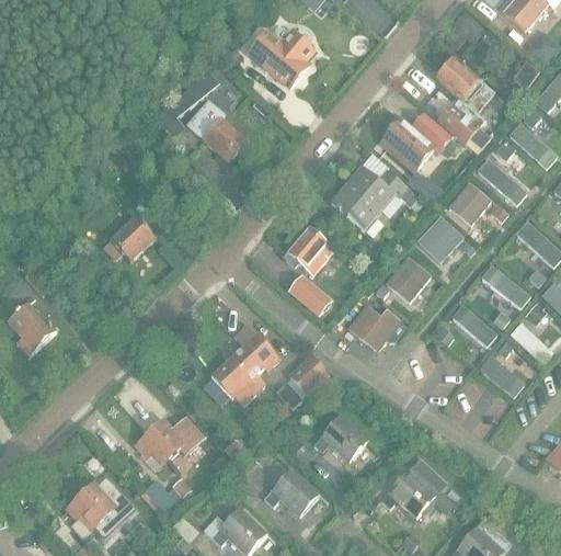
[(514,0),(503,13),(524,31),(547,2),(544,0),(514,0)]
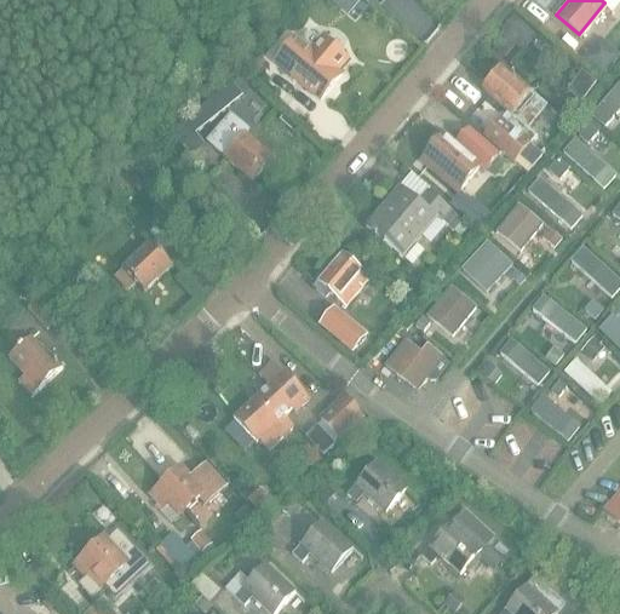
[(320,30),(316,34),(308,27),(299,38),(294,34),(274,58),(320,97),(340,73),(339,72),(351,57),(320,30)]
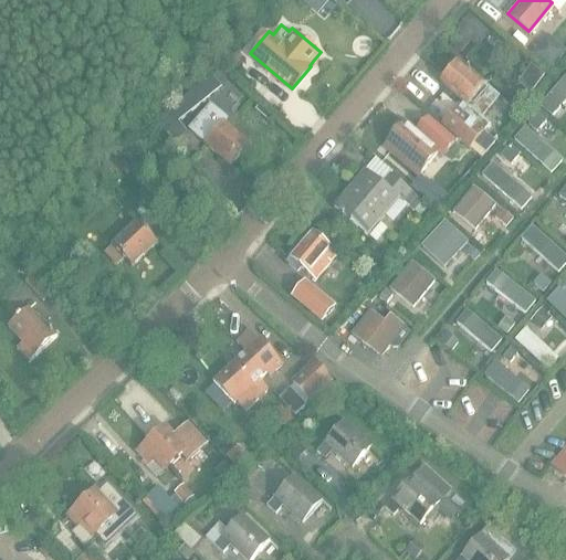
[(486,106),(488,107),(499,93),(457,57),(439,78),(463,99),(458,106),(454,104),(441,120),(469,145),(482,128),(490,120),(481,114),(486,106)]
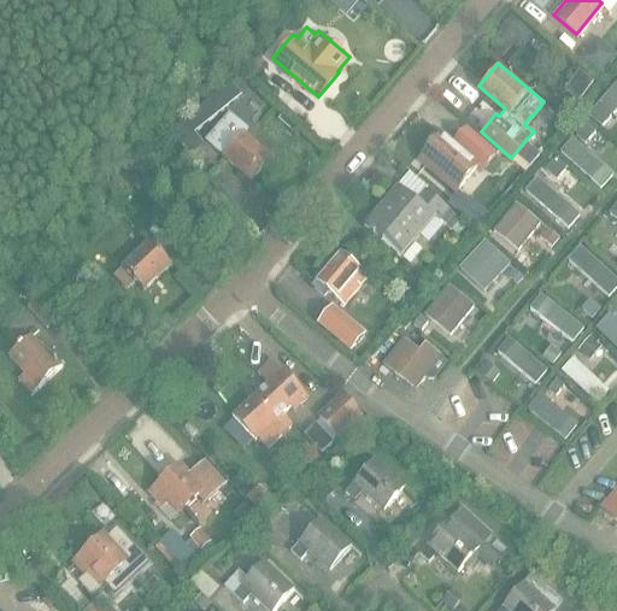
[(169,125),(188,150),(201,139),(193,128),(239,90),(228,77),(169,125)]
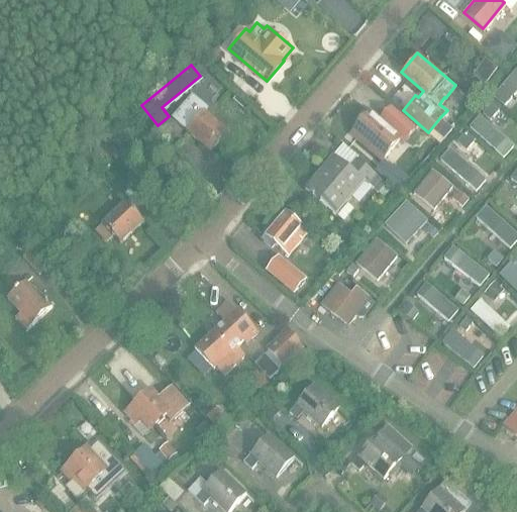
[(516,65),(492,93),(503,103),(516,87),(516,65)]
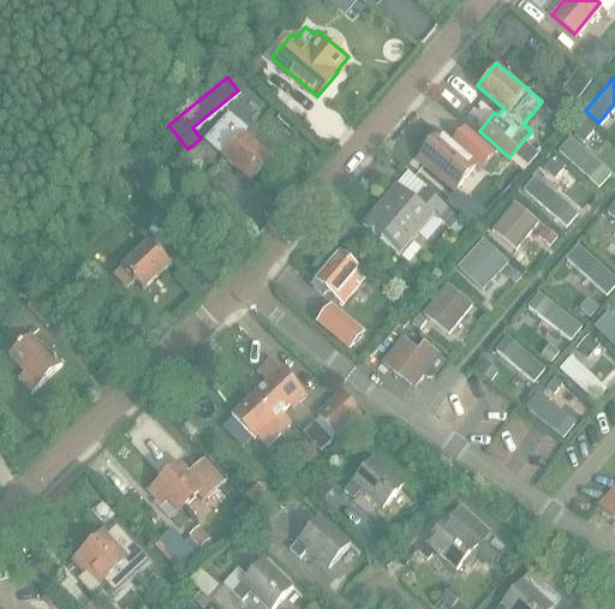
[(249,177),(269,153),(225,113),(206,136),(208,138),(204,142),(212,148),(213,145),(249,177)]
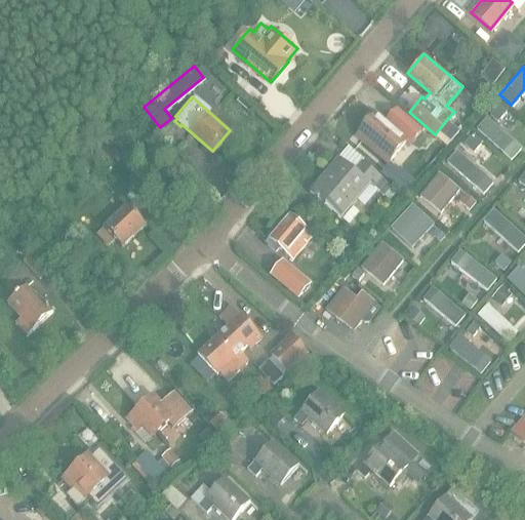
[(409,142),(421,127),(394,104),(385,116),(376,109),(355,133),(387,161),(406,138),(409,142)]
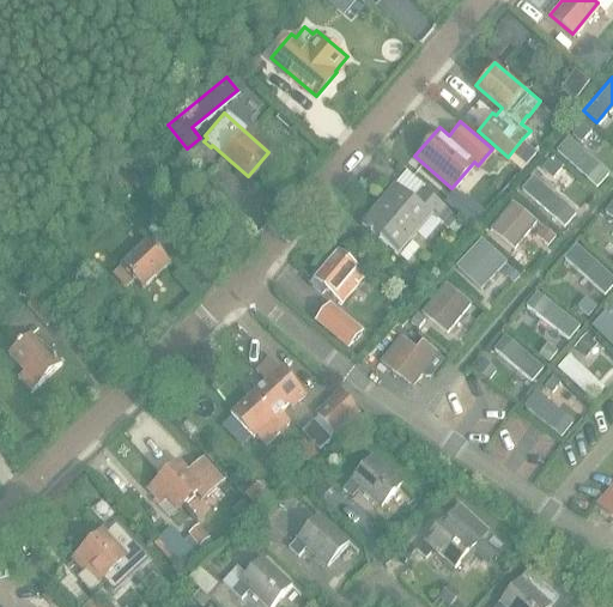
[(607,171),(568,134),(556,146),(596,183),(607,171)]
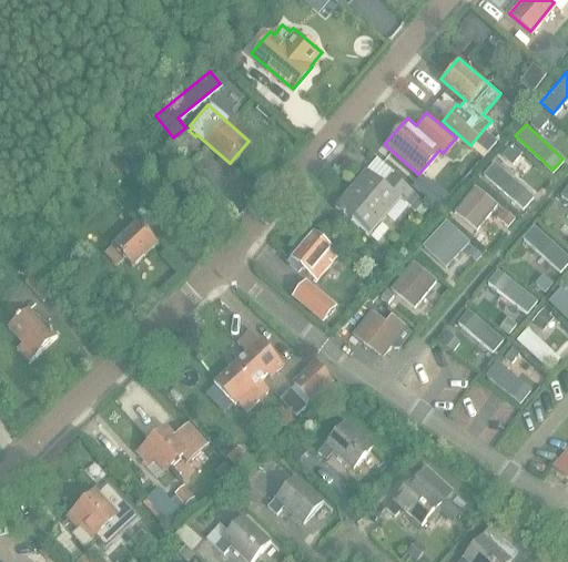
[(483,172),(523,207),(534,194),(494,160),(483,172)]
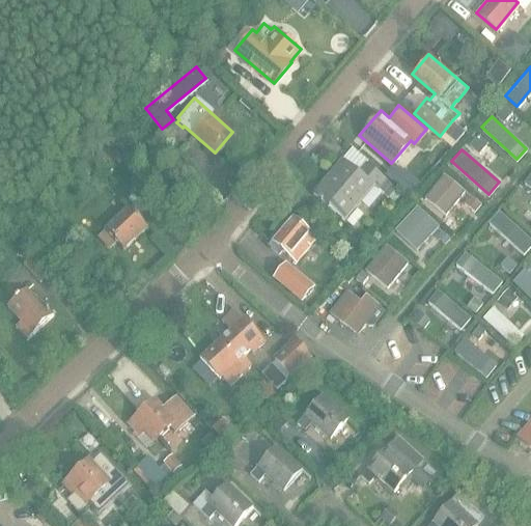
[(365,161),(358,170),(341,157),(312,191),(352,224),(363,212),(355,205),(373,184),(386,194),(387,193),(393,198),(400,191),(365,161)]
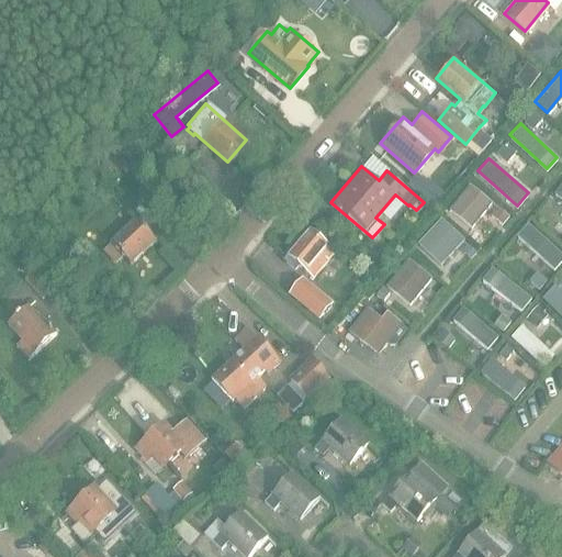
[(413,187),(430,202),(440,190),(422,176),(413,187)]
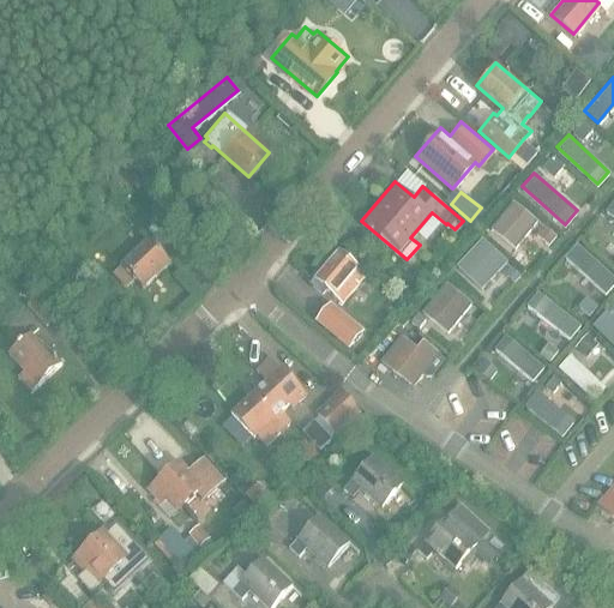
[(613,203),(593,229),(602,238),(613,223),(613,203)]
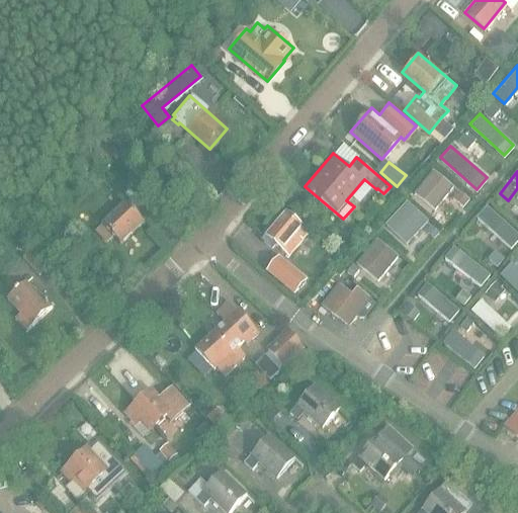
[(390,218),(413,240),(429,222),(407,199),(390,218)]
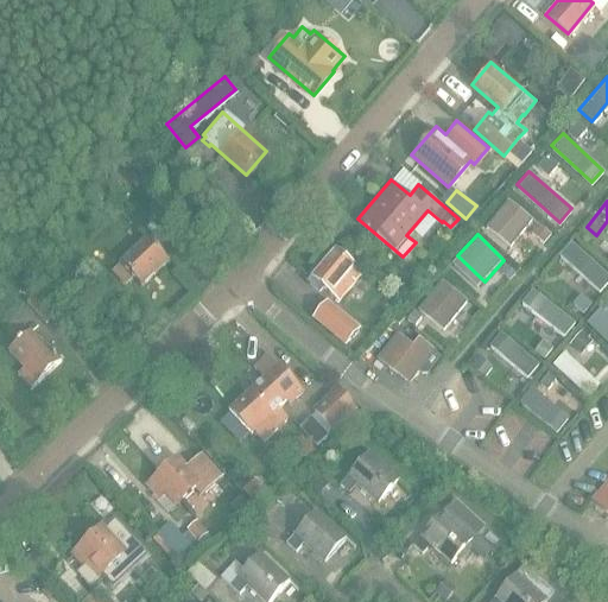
[(119,260),(140,283),(168,258),(146,235),(119,260)]
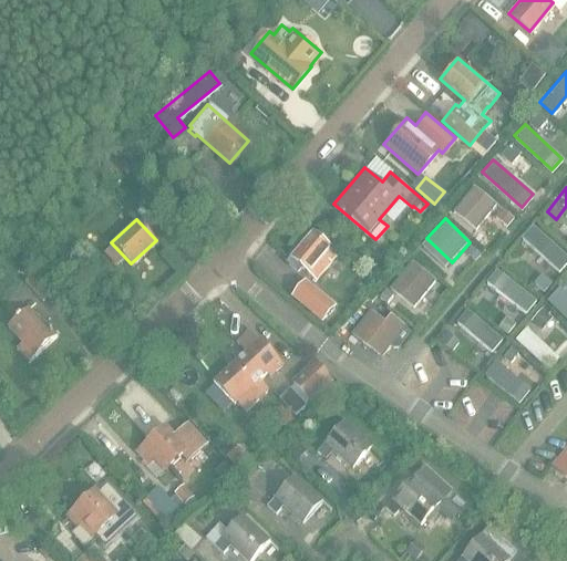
[(534,227),(507,257),(517,266),(537,243),(544,250),(550,242),(543,235),(547,230),(539,224),(535,228),(534,227)]
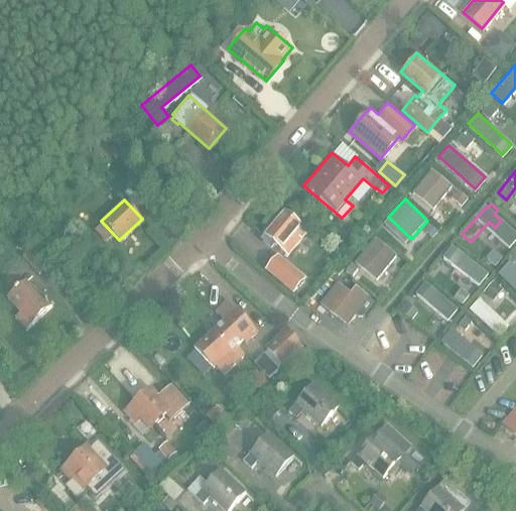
[(264,232),(287,252),(306,229),(283,209),(264,232)]
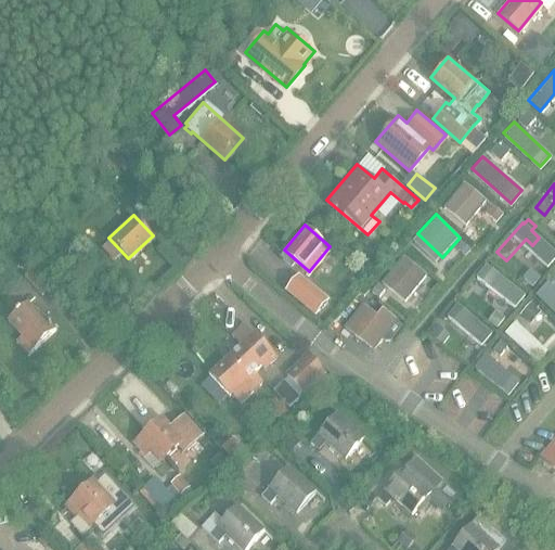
[(404,297),(424,273),(402,256),(383,280),(404,297)]
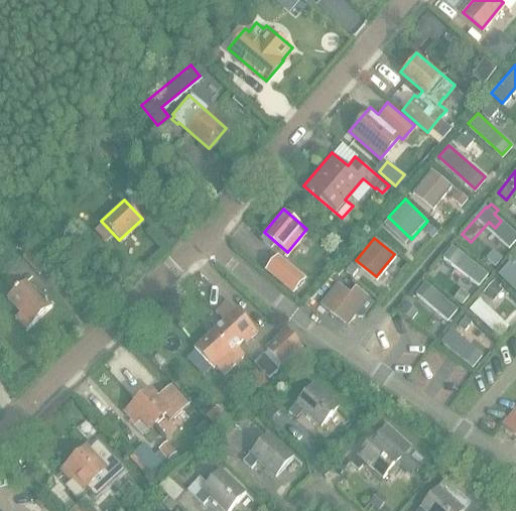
[(21,254),(37,272),(47,263),(30,245),(21,254)]
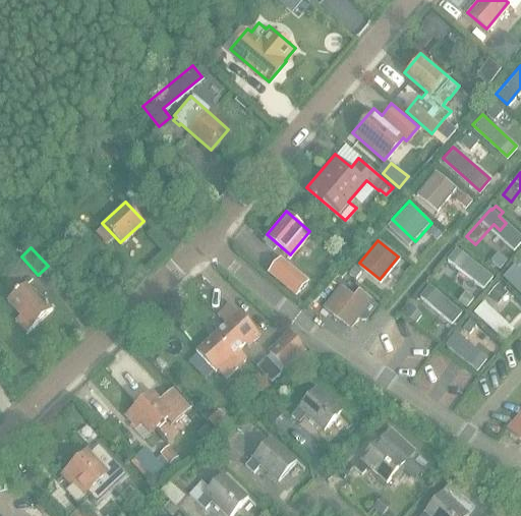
[(482,285),(491,274),(460,248),(451,260),(482,285)]
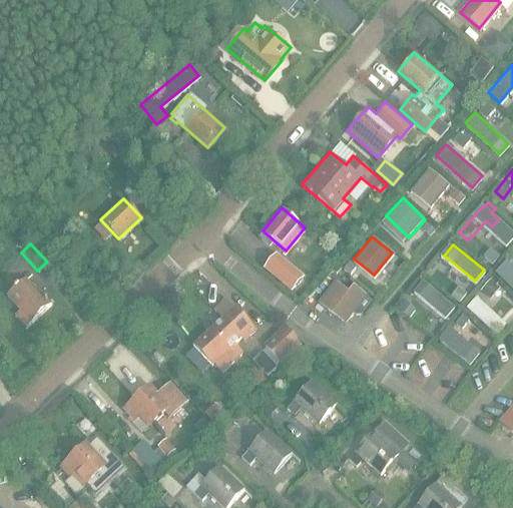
[(303,275),(276,251),(264,266),(291,289),(303,275)]
